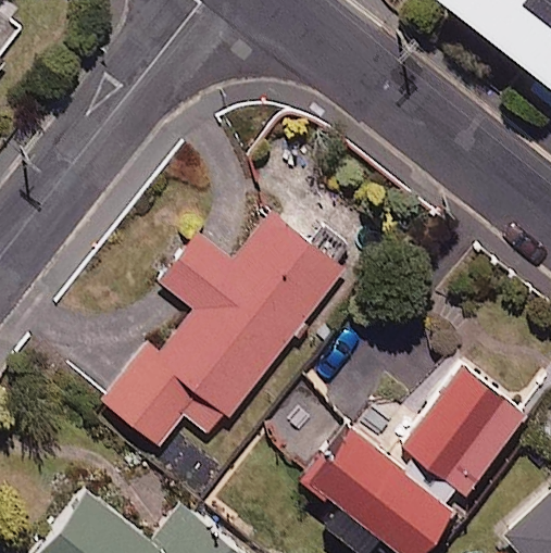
[(550,0),(438,0),(550,88),(550,0)]
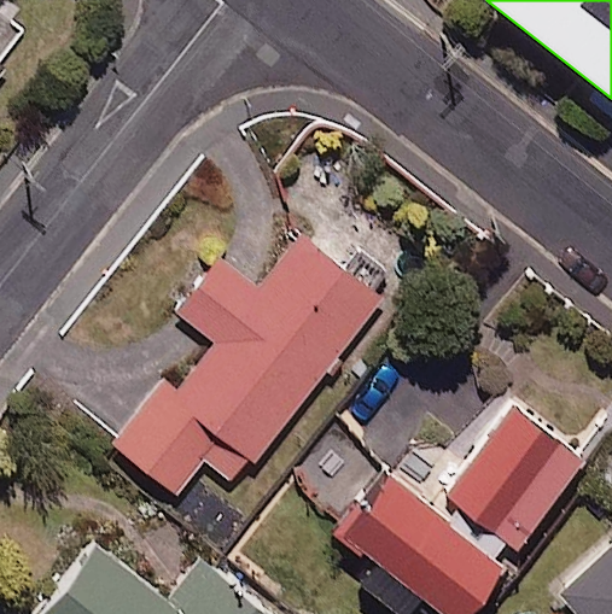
[(0,58),(19,35),(0,19),(0,58)]
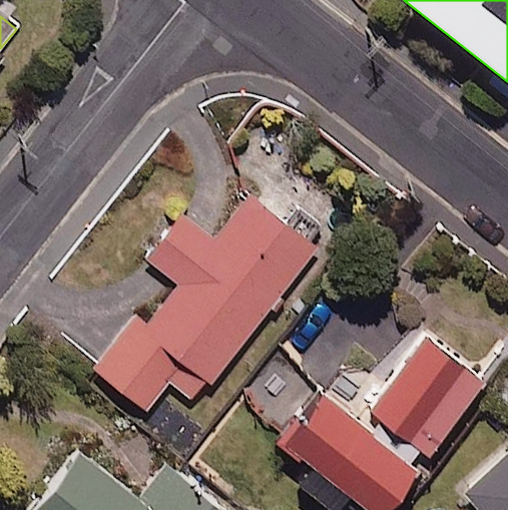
[(315,252),(246,198),(213,240),(182,216),(146,264),(177,288),(145,329),(133,319),(91,372),(144,414),(166,385),(193,406),(315,252)]
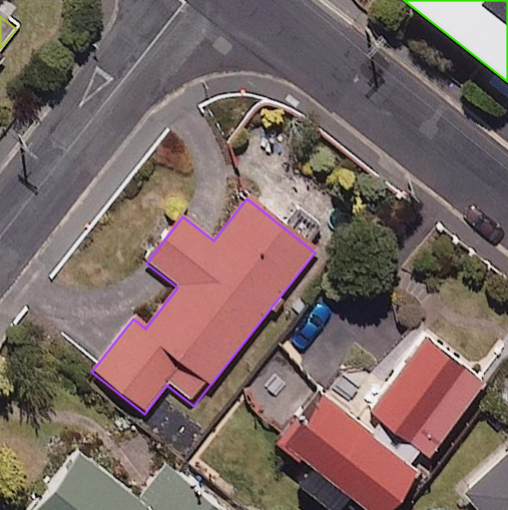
[(483,386),(422,341),(369,415),(430,459),(483,386)]
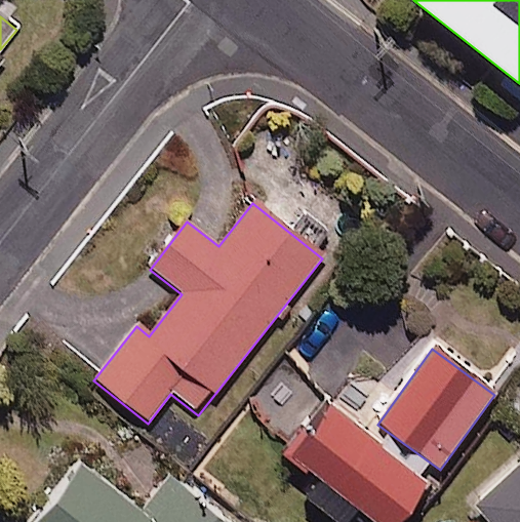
[(332,408),(289,462),(318,484),(306,499),(333,521),(350,521),(358,512),(369,521),(402,521),(431,487),(332,408)]
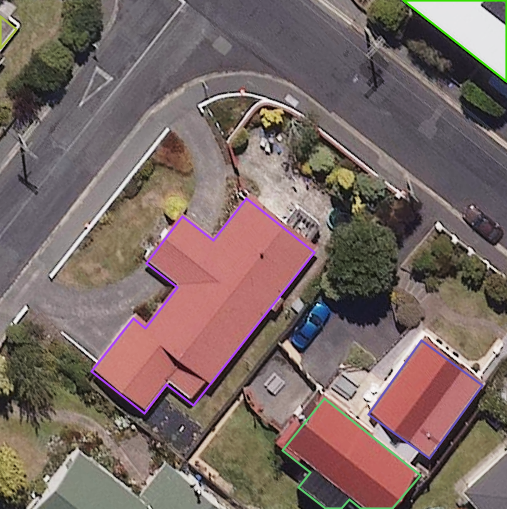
[(137,502),(75,455),(33,508),(216,508),(162,468),(137,502)]
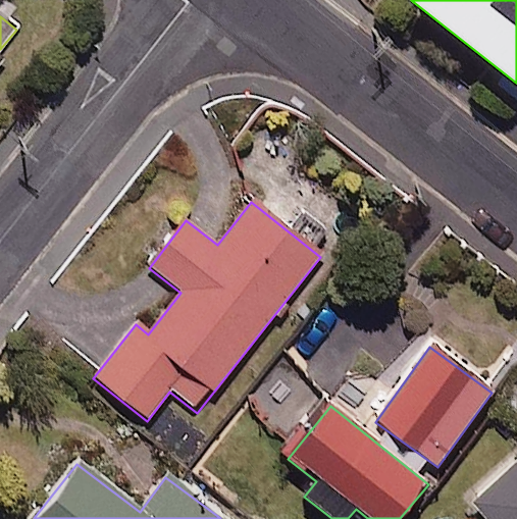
[(516,518),(516,465),(472,505),(483,518),(516,518)]
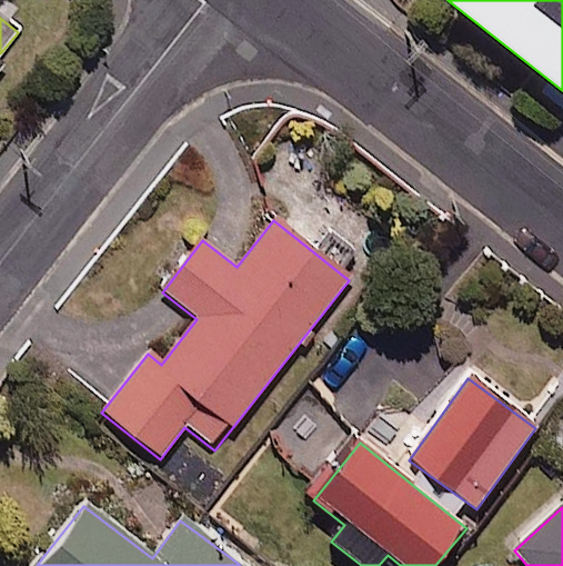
All buildings are outlined.
